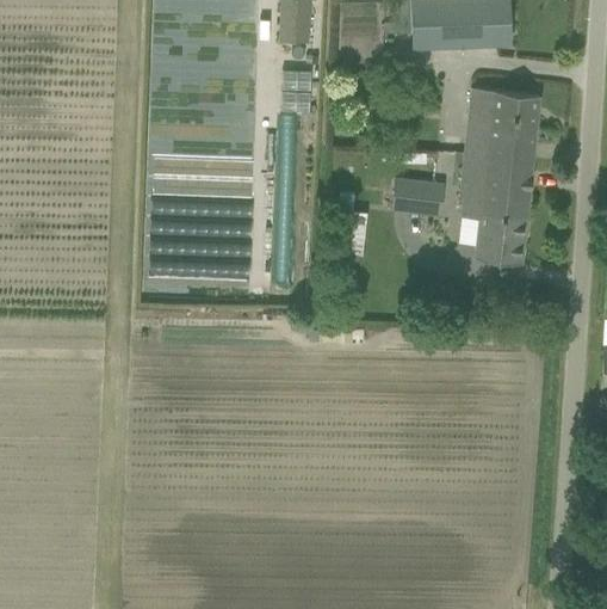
[(283,0),(282,43),(311,44),(313,0),(283,0)]
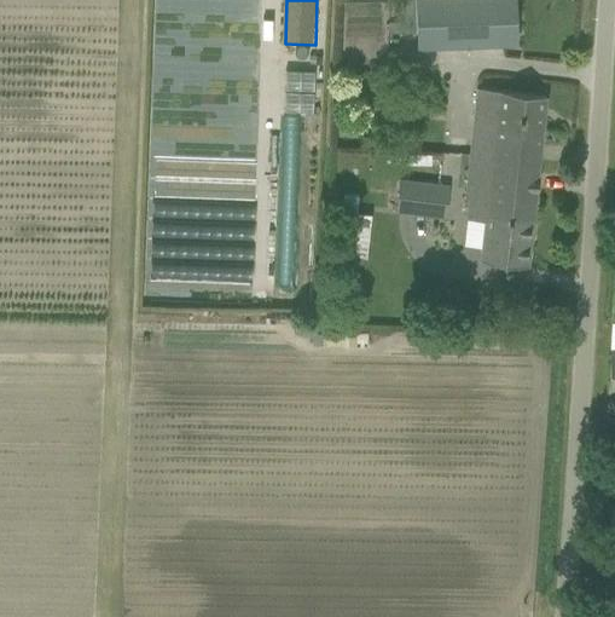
[(419,34),(419,50),(518,46),(517,0),(412,0),(413,34),(419,34)]
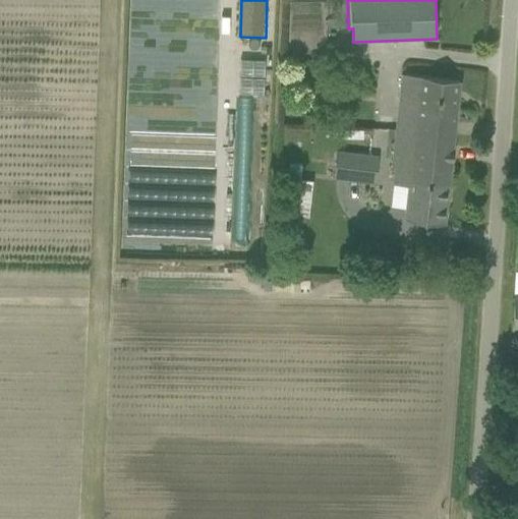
[(399,129),(457,136),(463,82),(405,75),(399,129)]
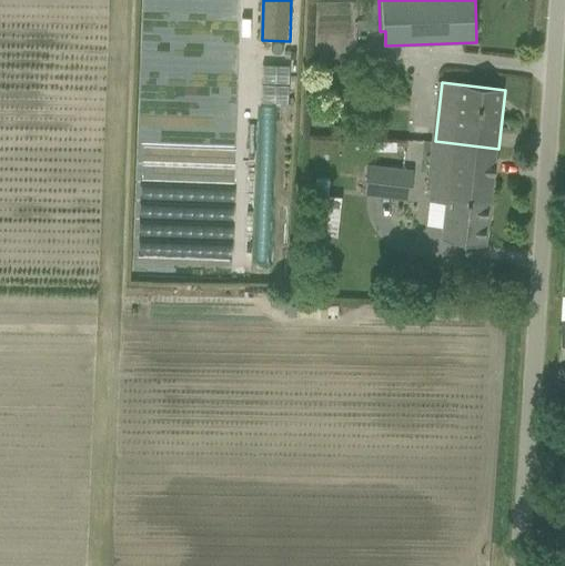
[(443,241),(487,246),(498,149),(435,141),(431,183),(434,183),(432,202),(447,204),(443,241)]
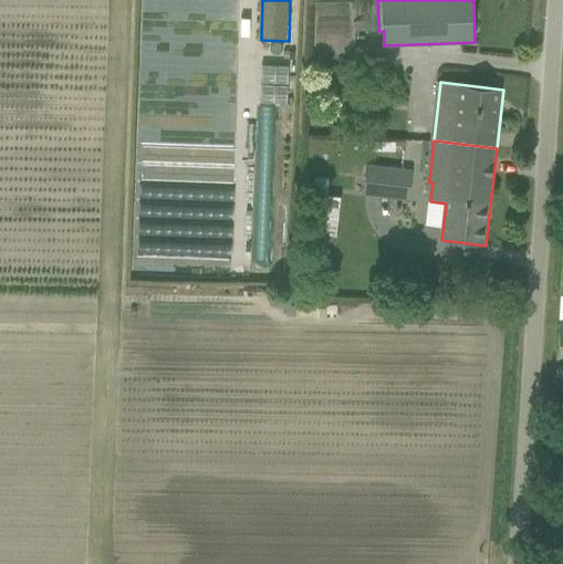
[(365,196),(412,201),(415,171),(368,166),(365,196)]
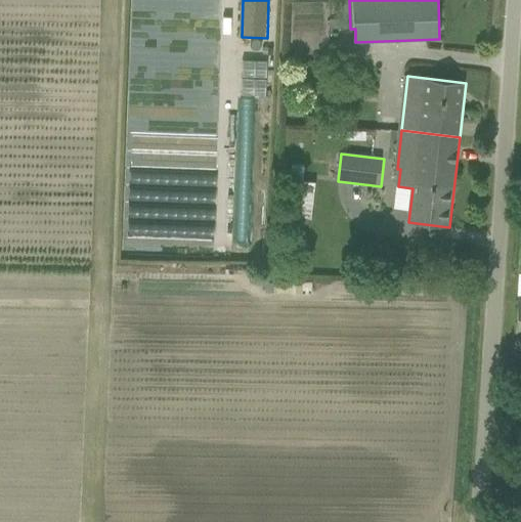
[(312,217),(314,182),(303,181),(304,165),(288,164),(286,217),(312,217)]
